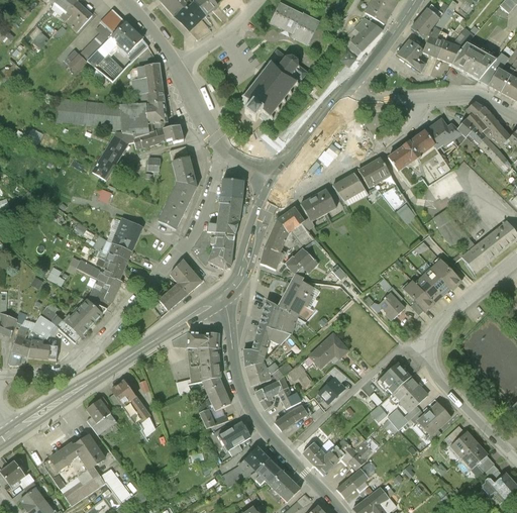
[(67,18),(80,3),(77,1),(78,0),(55,0),(65,10),(62,14),(67,18)]
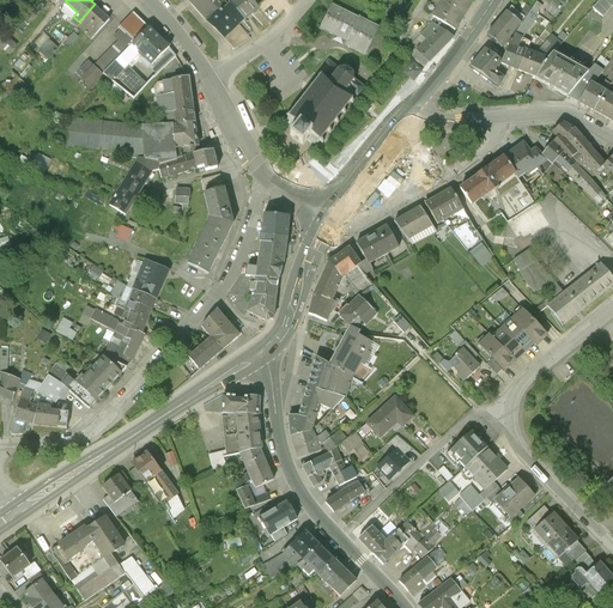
[(189,0),(210,22),(230,2),(228,0),(189,0)]
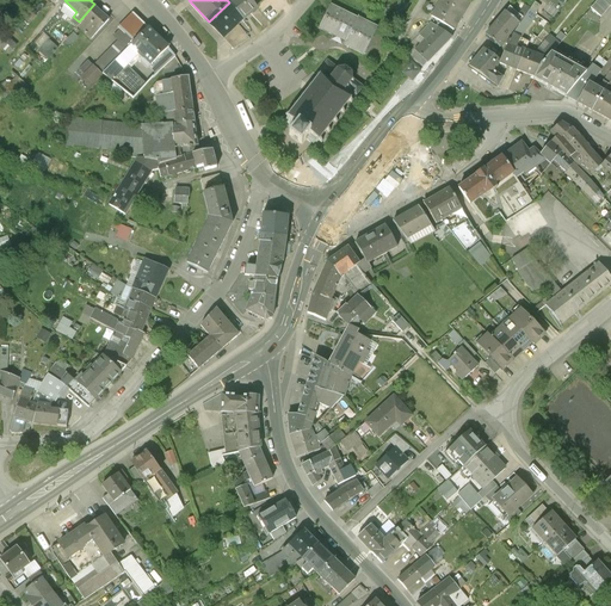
[(232,0),(229,2),(246,20),(259,7),(252,0),(232,0)]
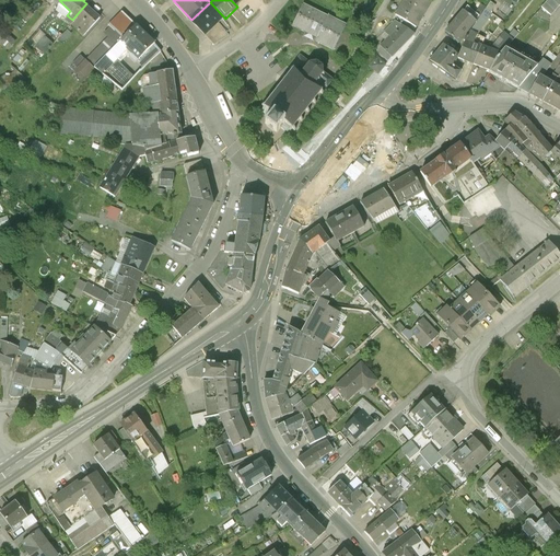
[(427,2),(423,0),(404,0),(396,12),(413,23),(427,2)]
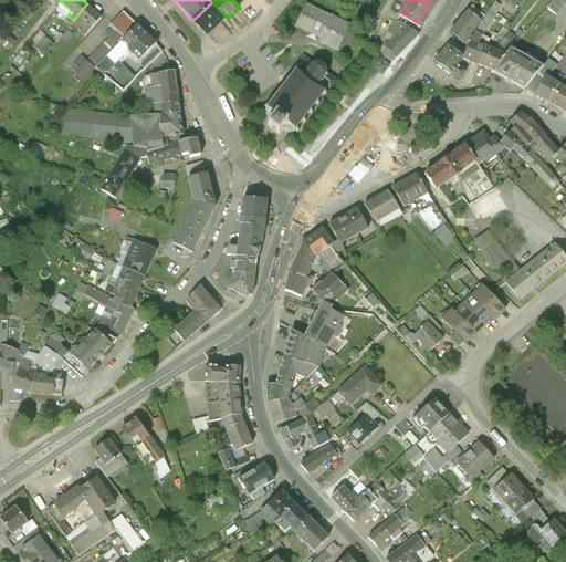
[(513,9),(516,0),(505,0),(504,6),(513,9)]
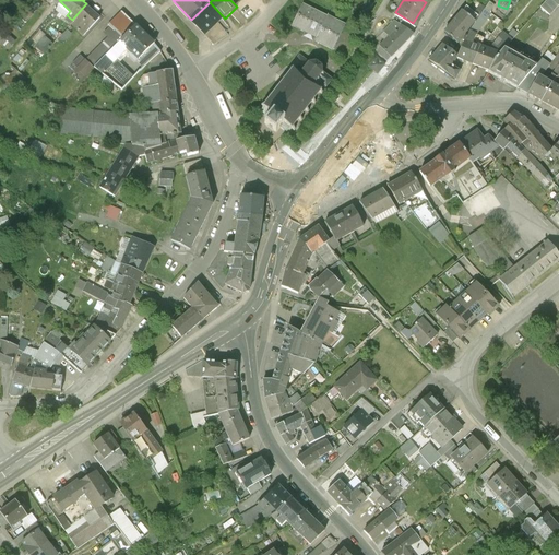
[(558,1),(558,0),(545,0),(543,3),(552,10),(558,1)]
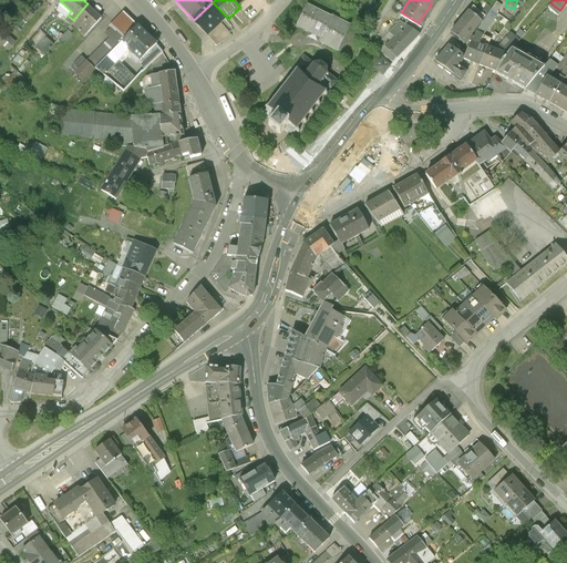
[(228,19),(213,2),(194,20),(208,37),(228,19)]
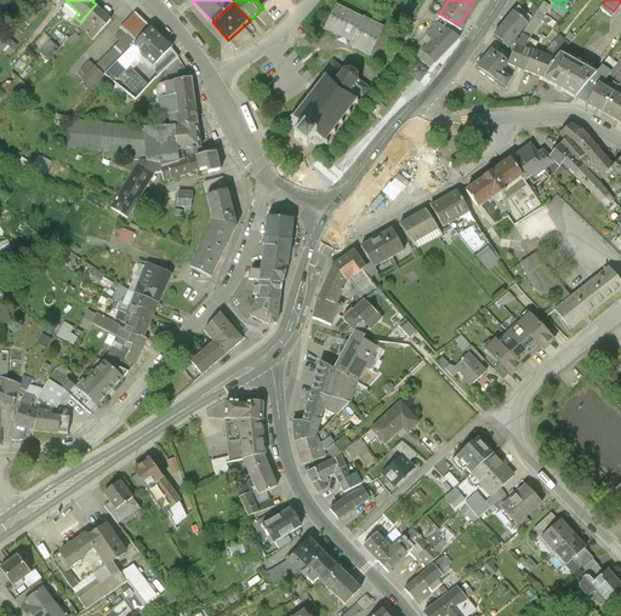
[(364,16),(336,3),(325,26),(339,33),(337,36),(347,41),(349,39),(352,40),(349,44),(370,53),(383,24),(364,15),(364,16)]
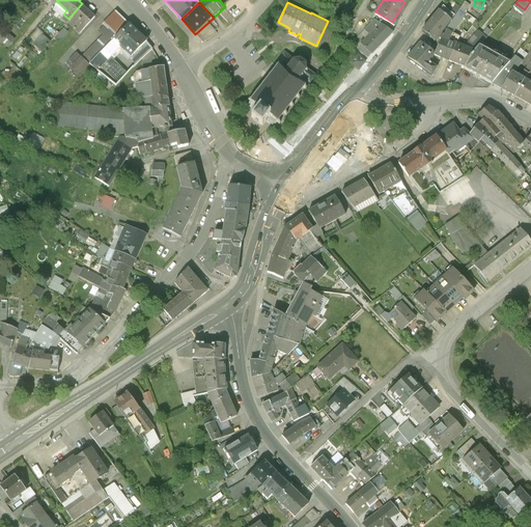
[(81,30),(94,15),(82,3),(68,19),(81,30)]
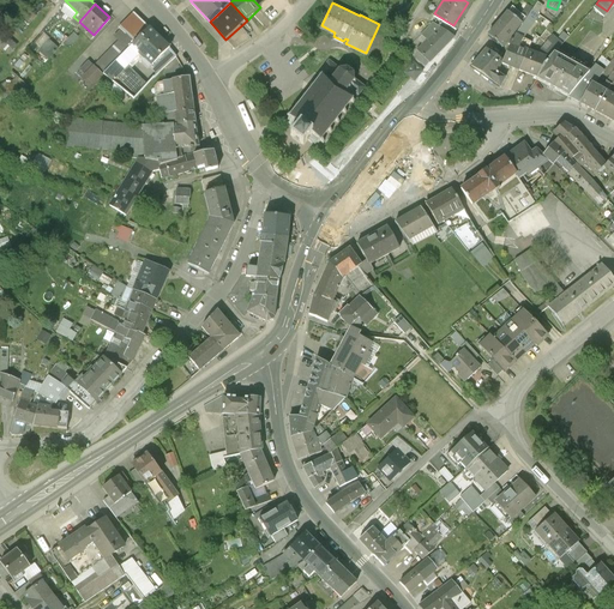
[(524,24),(510,11),(489,35),(505,47),(524,24)]
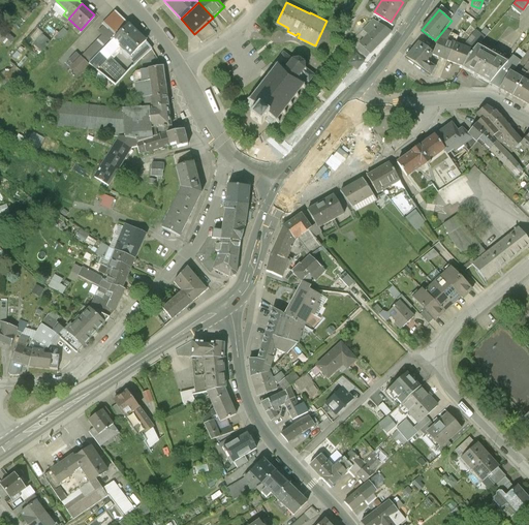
[(115,38),(128,25),(115,11),(101,25),(103,26),(115,38)]
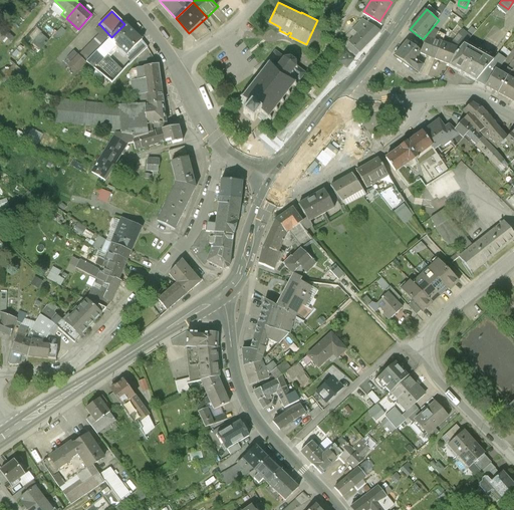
[(379,30),(362,18),(350,30),(354,33),(345,42),(357,53),(379,30)]
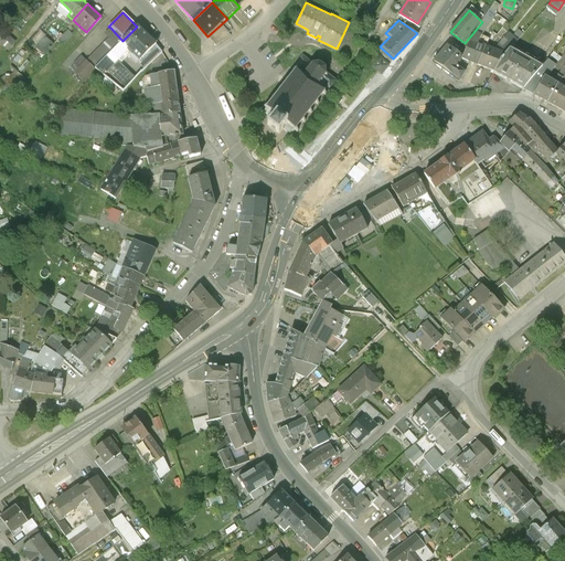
[(156,45),(137,27),(123,41),(121,42),(130,52),(139,62),(156,45)]
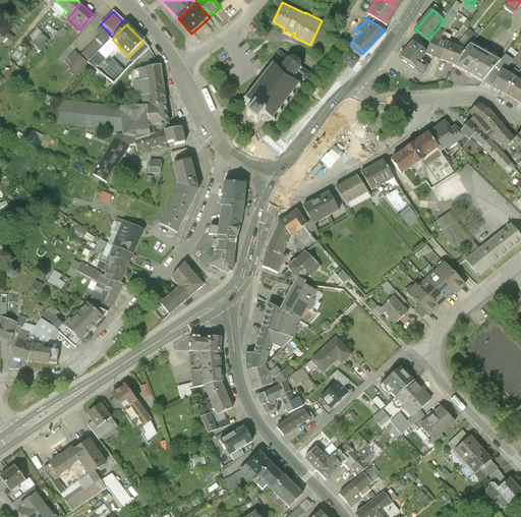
[(113,38),(102,25),(68,58),(80,70),(90,60),(112,39),(113,38)]
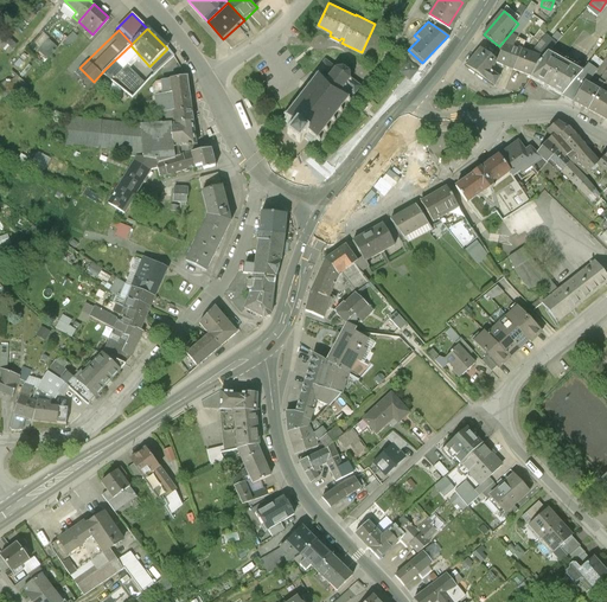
[(498,58),(516,64),(522,49),(526,39),(512,33),(505,43),(498,58)]
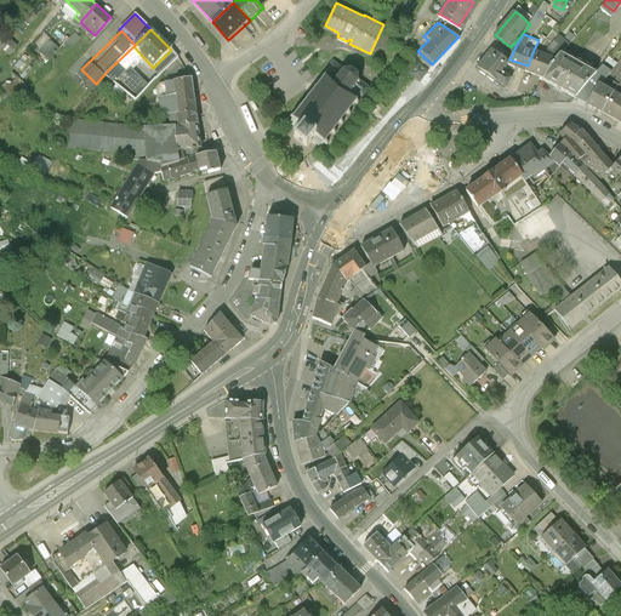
[(132,68),(143,57),(134,46),(107,72),(132,97),(147,83),(132,68)]
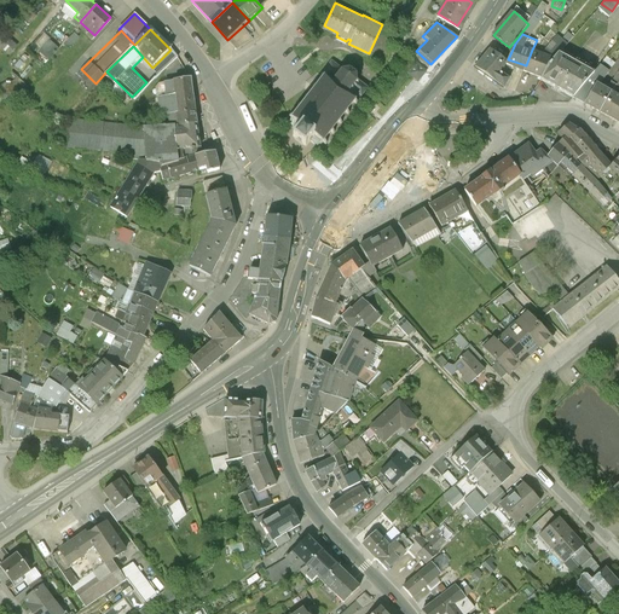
[(508,62),(490,47),(475,65),(504,87),(514,75),(504,67),(508,62)]
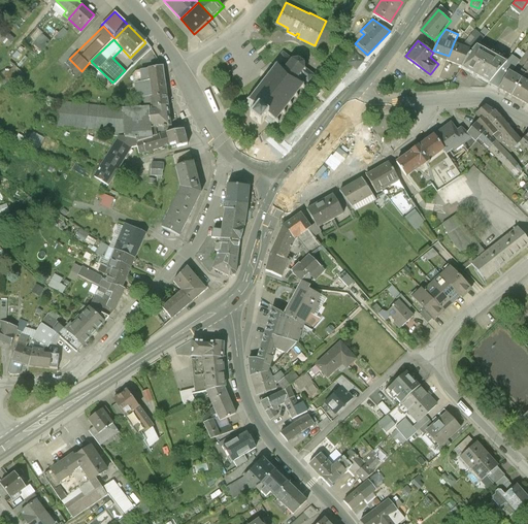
[(472,48),(454,42),(449,56),(465,62),(472,48)]
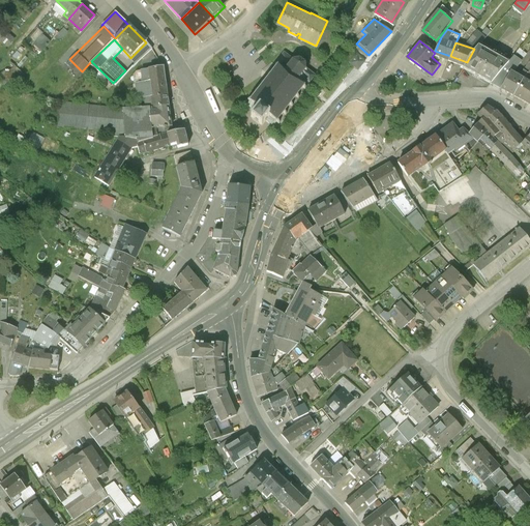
[(509,59),(477,42),(474,49),(467,62),(464,66),(495,83),(509,59)]
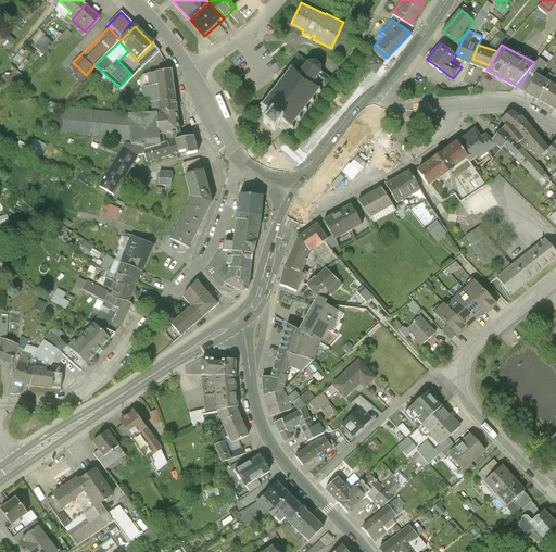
[(298,52),(288,65),(289,66),(290,67),(285,75),(281,73),(280,75),(282,77),(278,84),(275,82),(274,84),(276,86),(270,92),(268,90),(267,91),(269,93),(264,101),(262,99),(260,101),(262,103),(261,105),(262,107),(261,108),(264,111),(263,113),(264,116),(265,116),(263,120),(274,128),(279,122),(286,127),(287,126),(289,126),(289,125),(291,127),(292,126),(290,124),(297,116),(299,117),(300,116),(298,114),(303,108),(305,109),(306,108),(304,105),(310,99),(312,100),(313,99),(311,98),(317,89),(319,91),(320,90),(318,88),(320,86),(319,86),(323,82),(324,84),(330,76),(323,70),(320,71),(319,70),(318,65),(321,64),(320,62),(318,63),(314,61),(315,59),(313,58),(313,60),(307,61),(307,58),(305,59),(298,52)]
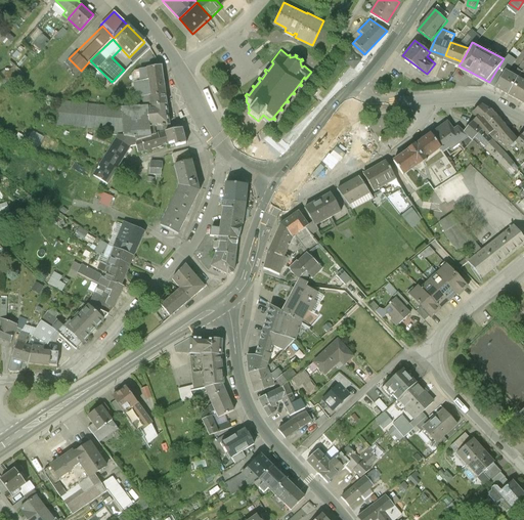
[(350,52),(344,60),(347,62),(348,65),(353,68),(359,59),(350,52)]
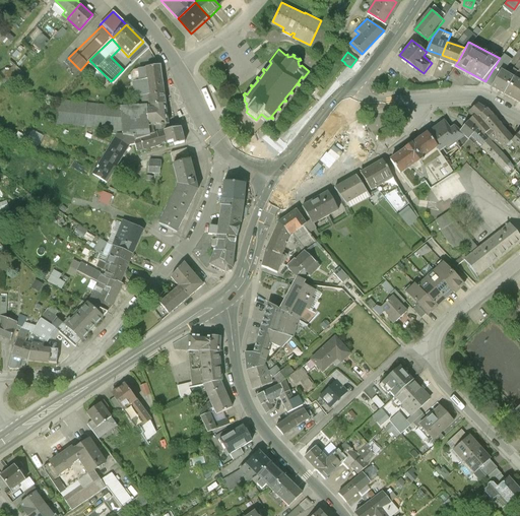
[(505,92),(515,75),(505,70),(513,57),(504,52),(500,58),(485,81),(505,92)]
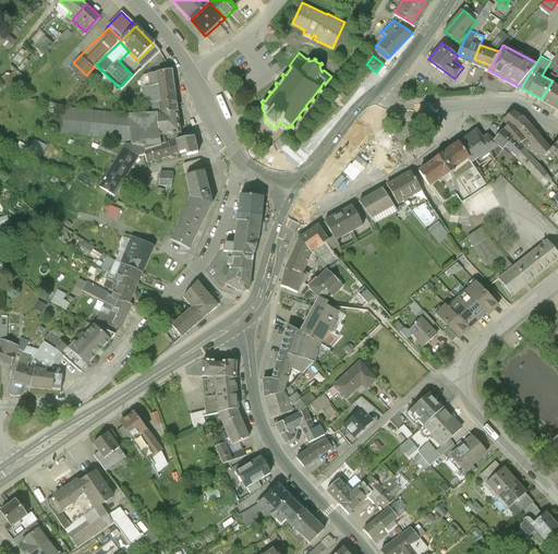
[(177,99),(173,69),(155,71),(155,73),(143,75),(145,86),(143,86),(144,99),(149,99),(149,103),(177,99)]
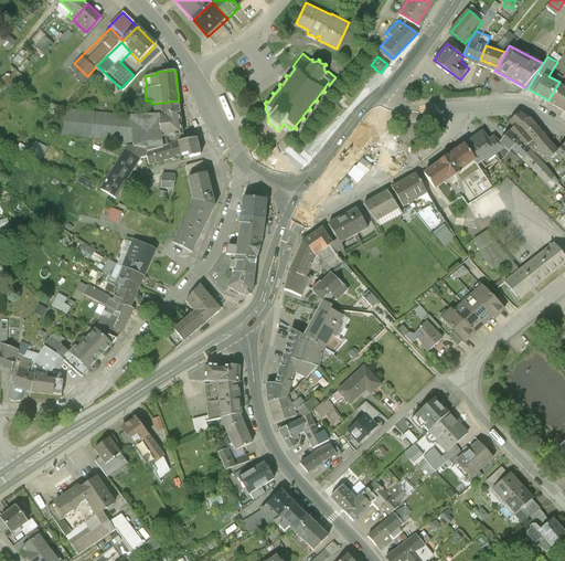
[(564,109),(564,84),(560,82),(548,101),(564,109)]
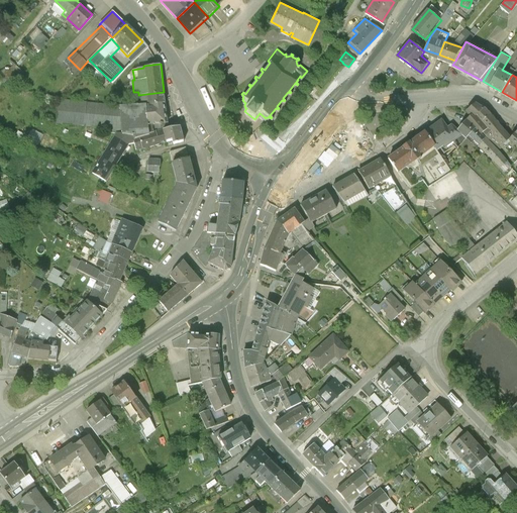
[(164,92),(138,95),(140,106),(166,103),(164,92)]
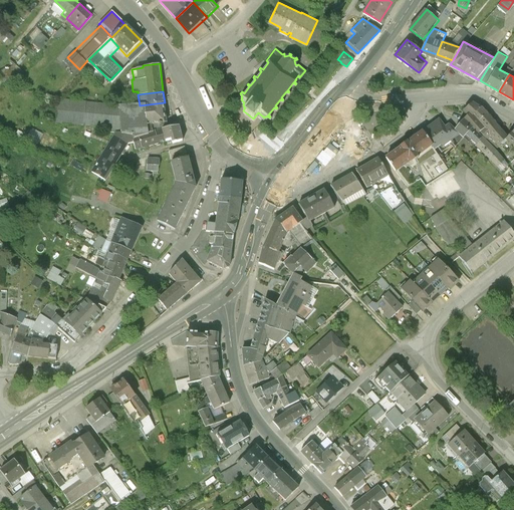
[(121,126),(118,106),(57,98),(54,119),(84,122),(84,120),(103,122),(105,125),(109,125),(121,126)]
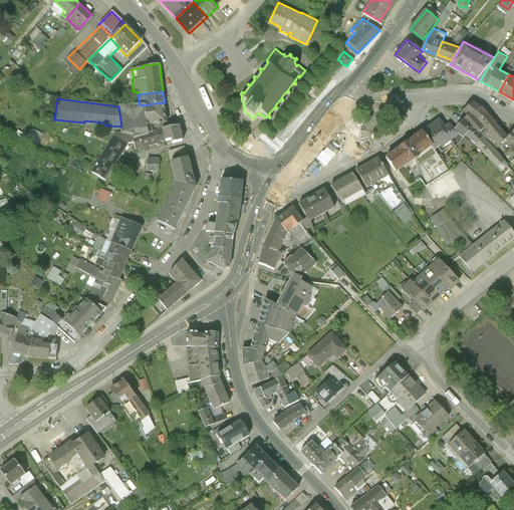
[(168,124),(165,102),(140,105),(118,106),(121,126),(133,131),(135,138),(159,131),(158,128),(163,126),(163,125),(168,124)]
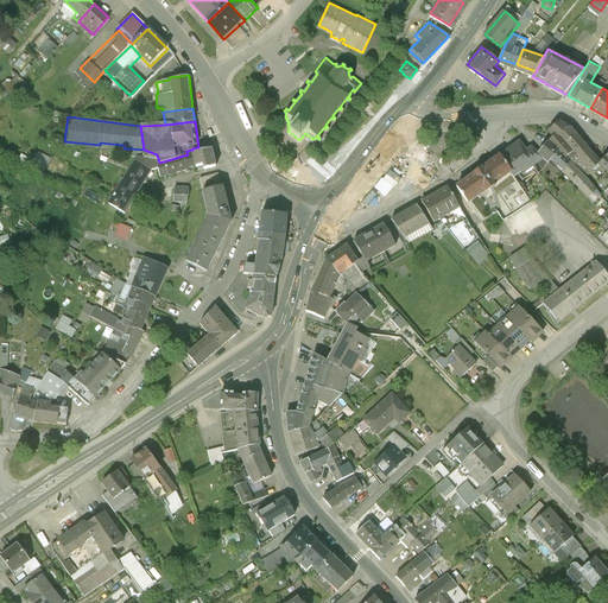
[(555,135),(551,139),(571,159),(576,164),(586,152),(574,133),(559,121),(550,131),(555,135)]
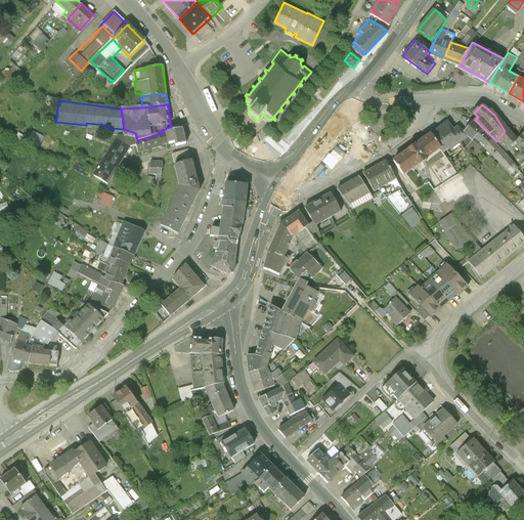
[(447,118),(430,131),(441,146),(444,150),(449,145),(451,148),(469,135),(465,131),(456,123),(453,125),(447,118)]
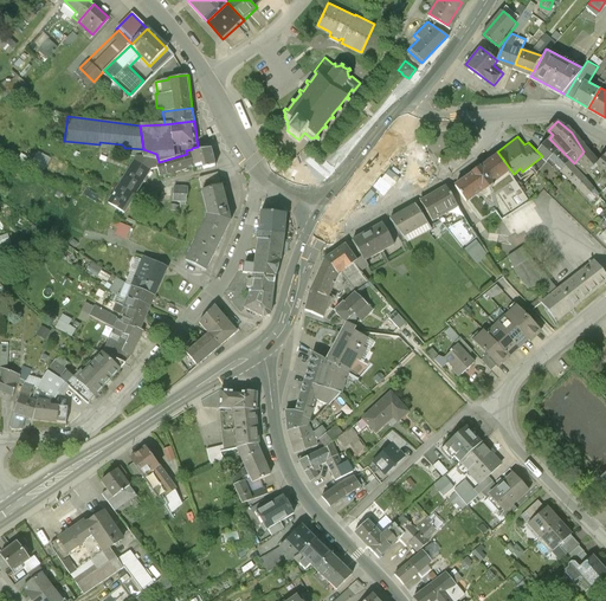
[(569,159),(549,139),(540,149),(537,152),(542,156),(546,160),(548,157),(549,156),(561,168),(569,159)]
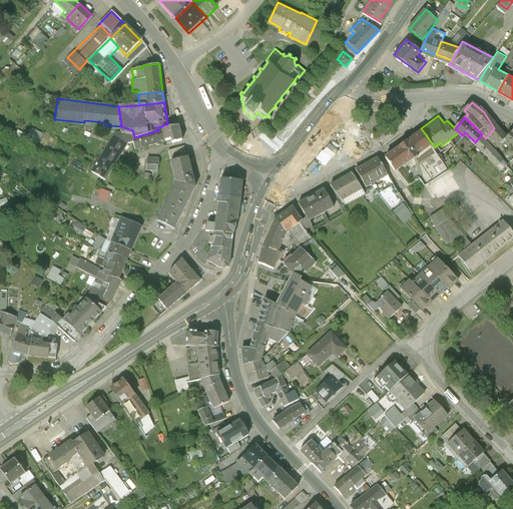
[(178,124),(161,128),(161,131),(164,142),(170,140),(171,143),(182,140),(178,124)]
